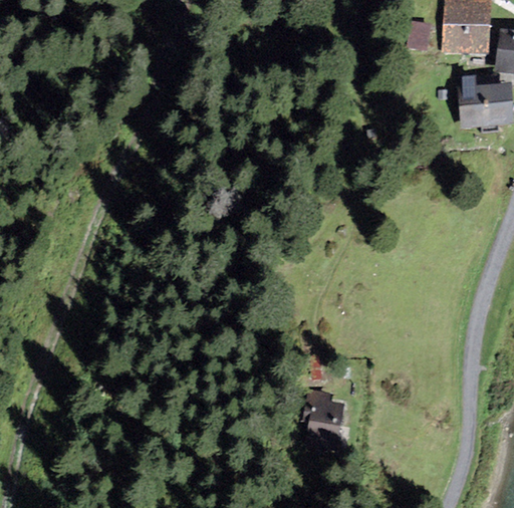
[(441,48),(488,52),(492,0),(445,0),(441,48)]
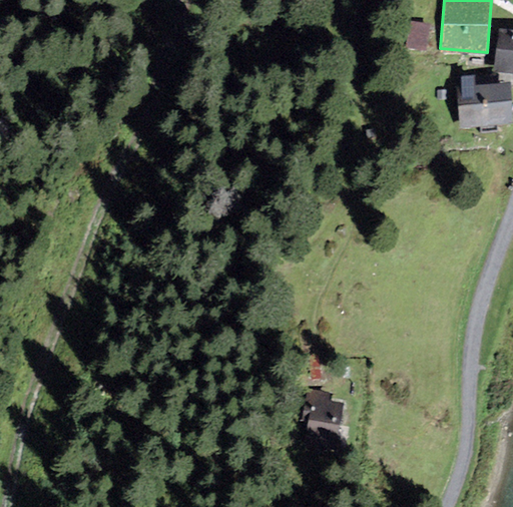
[(430,21),(411,18),(406,45),(425,48),(430,21)]
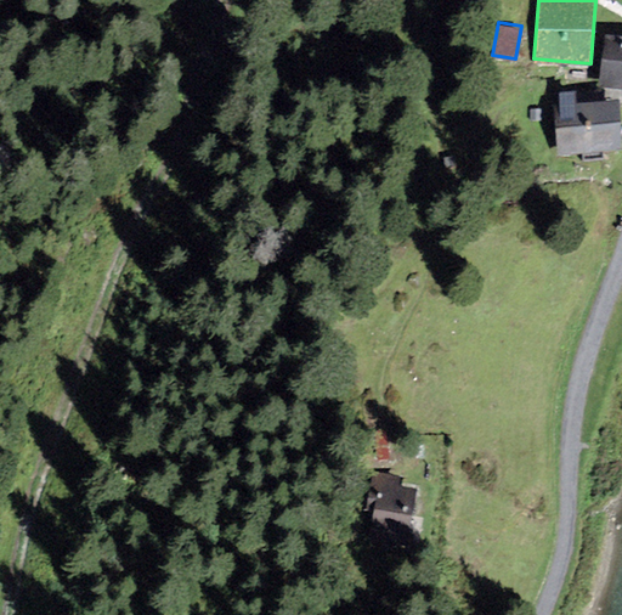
[(621,37),(604,34),(597,85),(621,89),(621,37)]
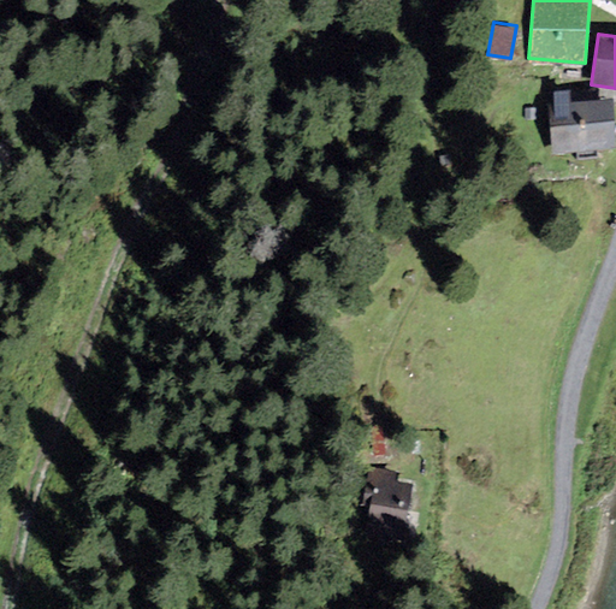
[(615,149),(615,100),(572,101),(572,89),(551,90),(551,104),(549,104),(550,151),(615,149)]
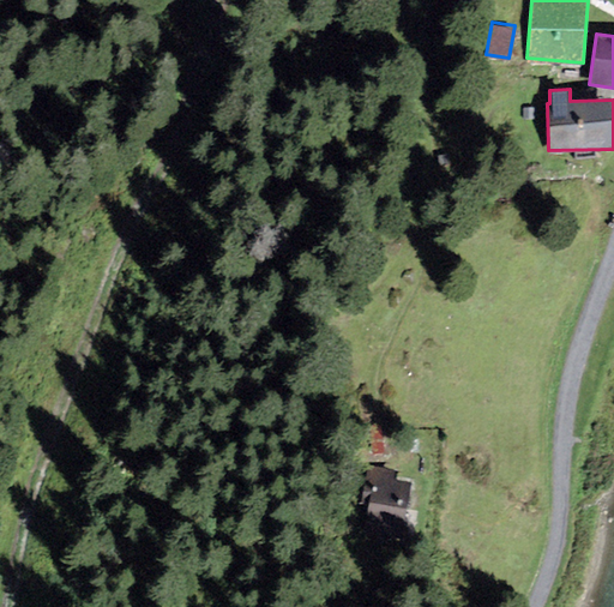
[(393,463),(366,458),(361,494),(369,496),(365,526),(403,532),(411,474),(392,472),(393,463)]
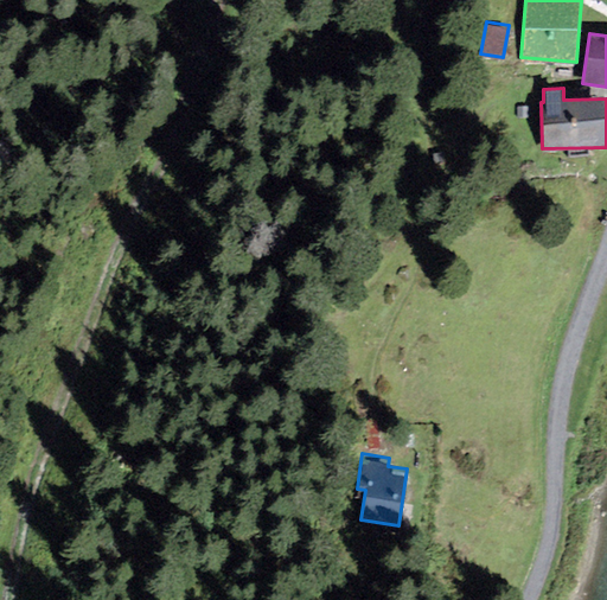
All buildings are outlined.
